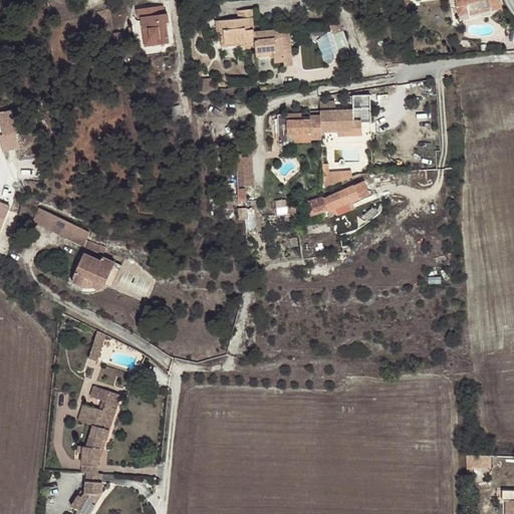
[(455,0),(459,14),(469,12),(491,7),(491,9),(491,10),(503,7),(500,0),(455,0)]
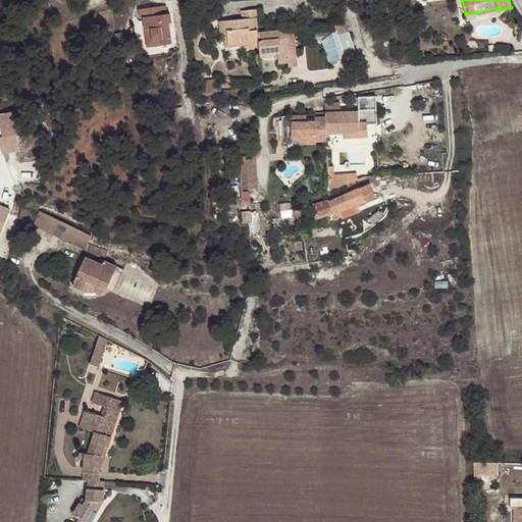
[(143,17),(145,30),(151,29),(152,40),(161,39),(161,44),(172,43),(168,22),(171,22),(170,13),(167,13),(166,5),(138,9),(140,17),(143,17)]
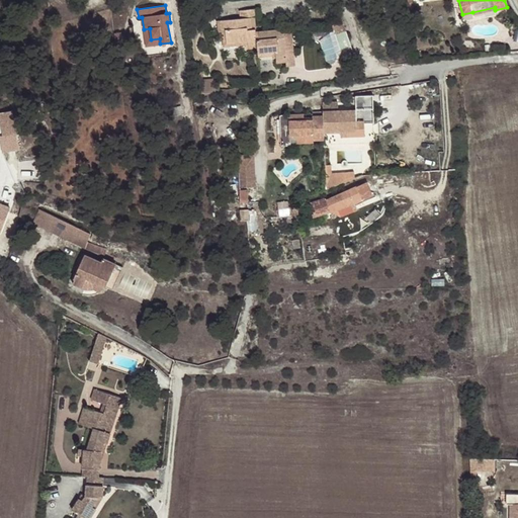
[(495,7),(472,12),(472,15),(495,9),(495,7)]
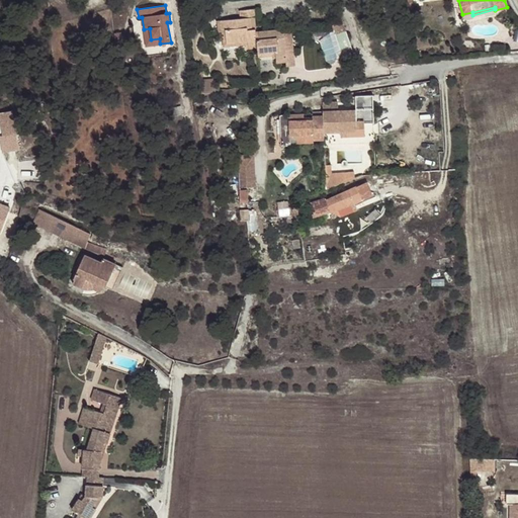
[(241,18),(231,19),(221,20),(221,30),(225,30),(227,42),(247,40),(248,45),(248,46),(257,45),(256,31),(255,28),(252,29),(250,17),(254,16),(258,16),(257,9),(240,10),(241,18)]
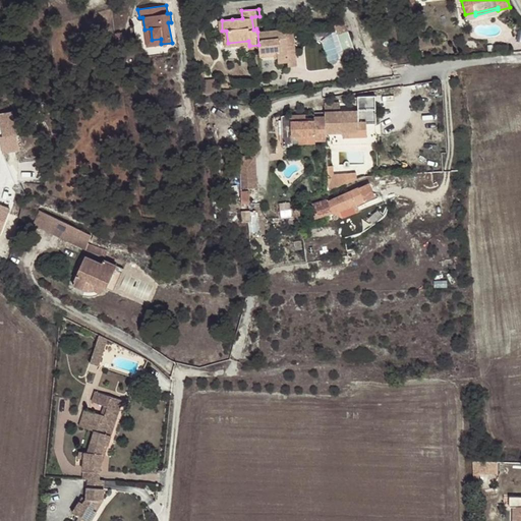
[(222,31),(222,20),(218,20),(218,34),(222,34),(224,48),(234,47),(249,45),(248,41),(228,43),(226,31),(222,31)]
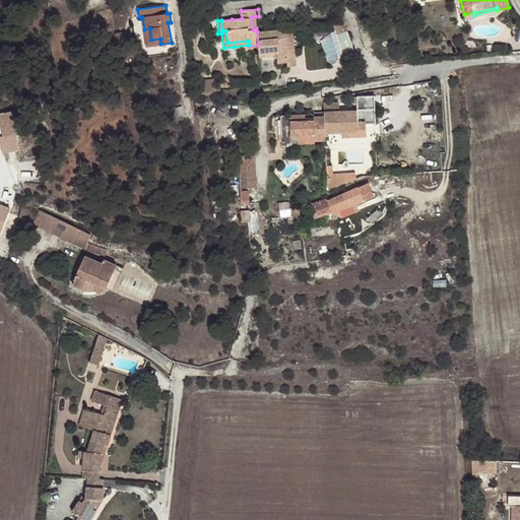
[(328,61),(341,58),(339,49),(352,46),(348,27),(322,33),(328,61)]
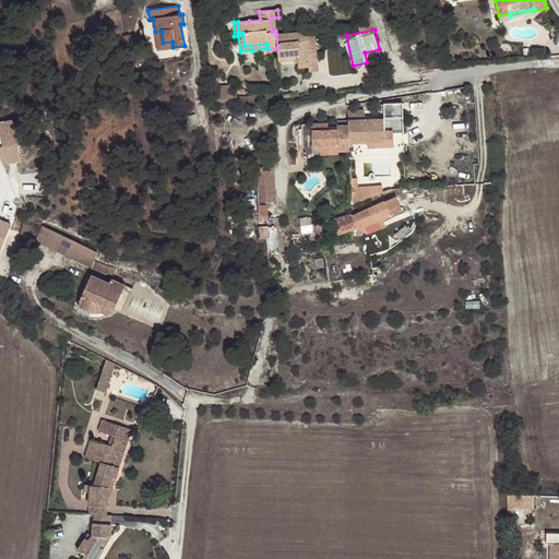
[(162,31),(155,32),(157,50),(173,47),(173,42),(163,43),(162,31)]
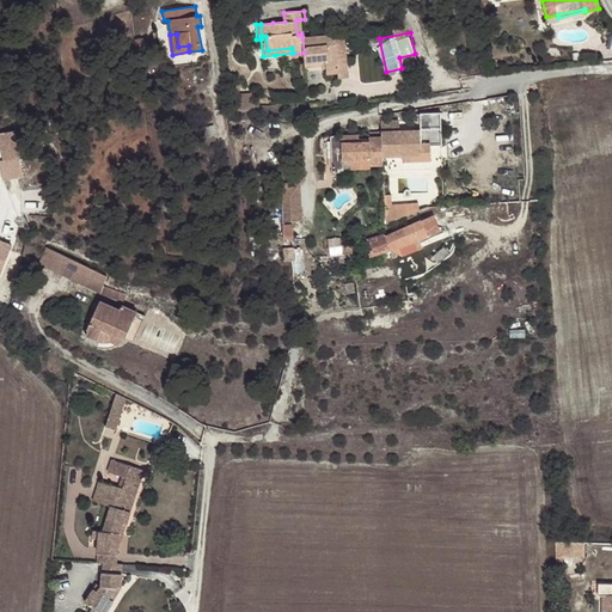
[(341,56),(347,56),(344,34),(334,35),(335,43),(340,43),(341,56)]
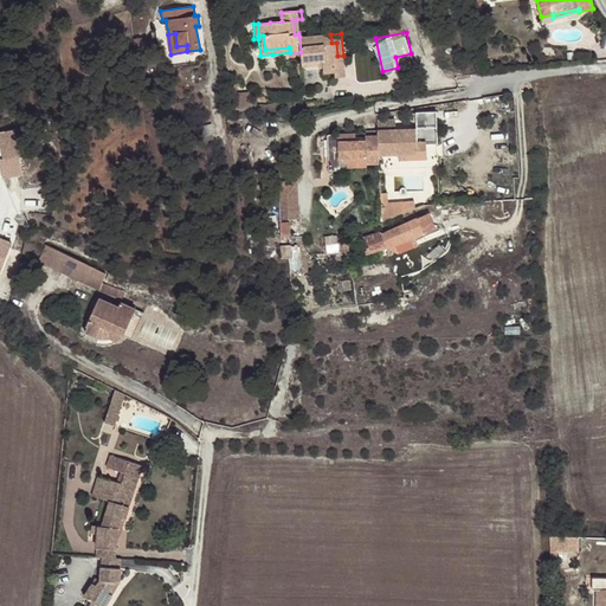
[(330,34),(300,37),(301,52),(301,57),(302,62),(322,59),(323,70),(323,73),(334,72),(335,78),(346,77),(343,56),(337,56),(336,43),(331,43),(330,34)]
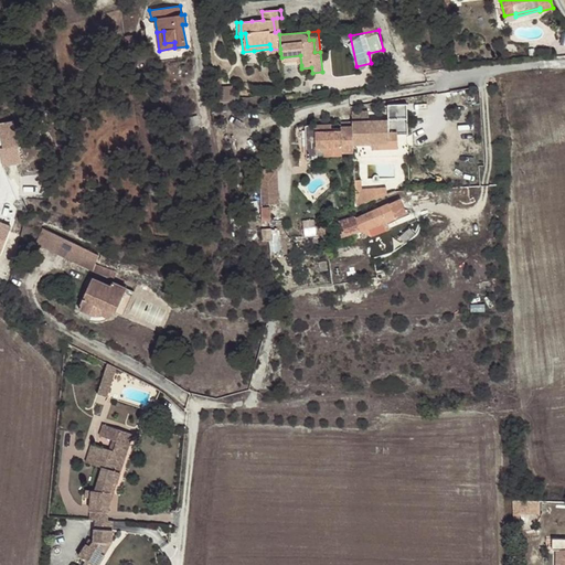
[(300,55),(281,57),(281,62),(297,61),(298,65),(301,65),(300,55)]
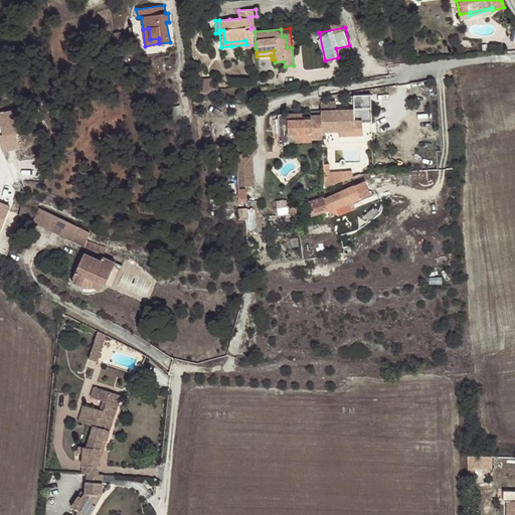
[(190,72),(191,81),(202,79),(200,70),(190,72)]
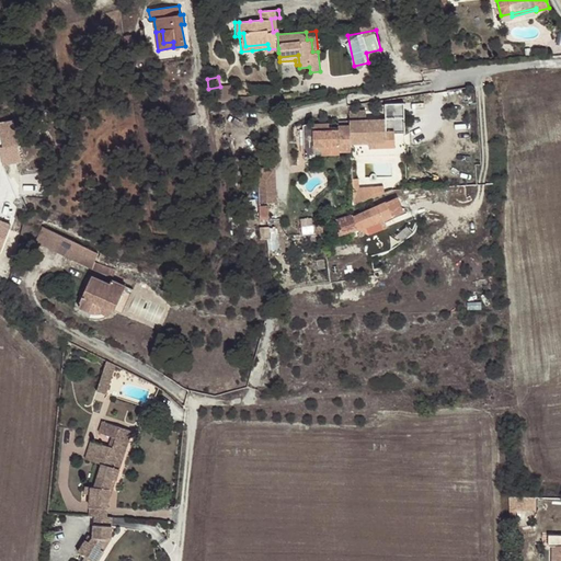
[(350,126),(351,145),(368,144),(387,142),(386,133),(393,132),(393,134),(405,134),(404,118),(350,121),(350,126)]
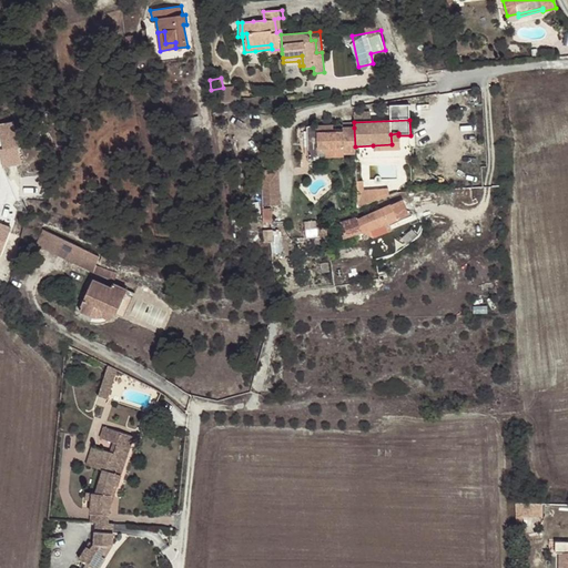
[(317,125),(308,127),(310,161),(318,160),(317,150),(324,150),(343,149),(343,154),(355,153),(355,146),(354,128),(342,128),(343,131),(333,132),(317,132),(317,125)]
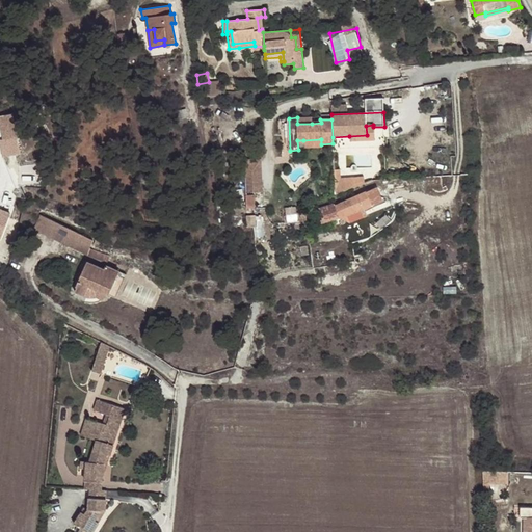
[(6,122),(0,123),(0,132),(8,130),(6,122)]
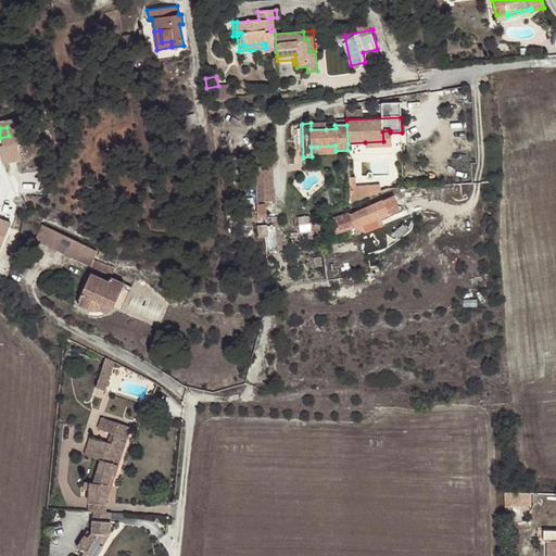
[(365,142),(366,148),(391,147),(390,133),(390,130),(382,131),(383,141),(365,142)]
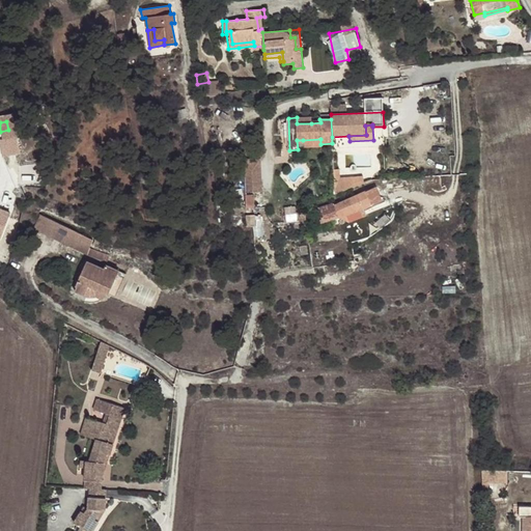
[(303,140),(303,147),(320,147),(320,144),(320,139),(303,140)]
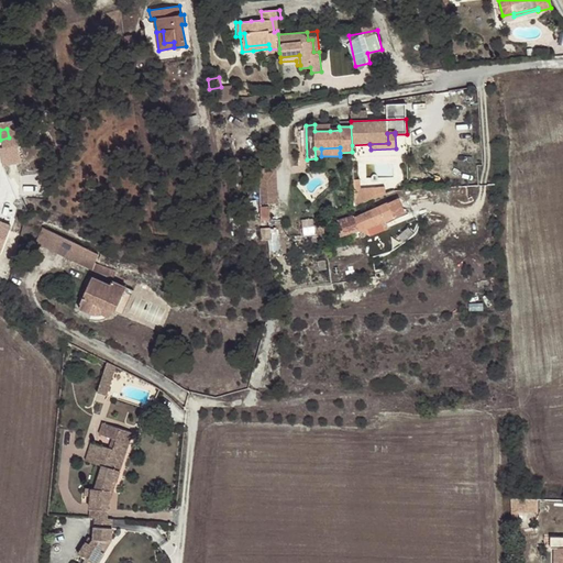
[(353,206),(384,195),(384,189),(360,190),(359,180),(353,181),(353,206)]
